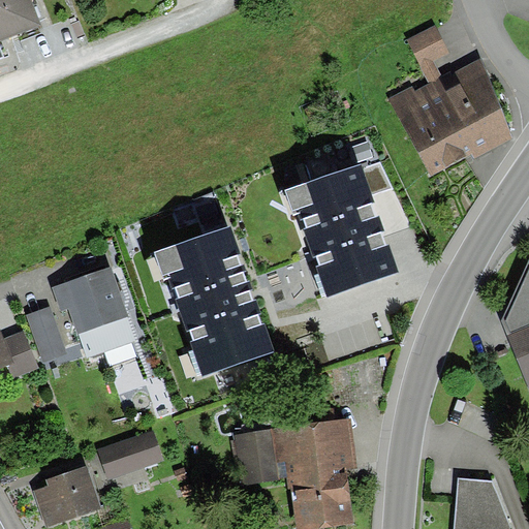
[(37,0),(0,0),(0,62),(53,45),(37,0)]
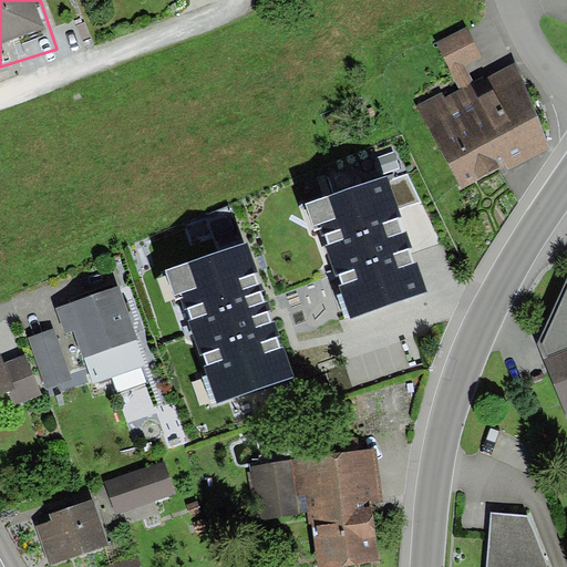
[(461,90),(474,82),(465,64),(482,55),(466,27),(435,43),(461,90)]
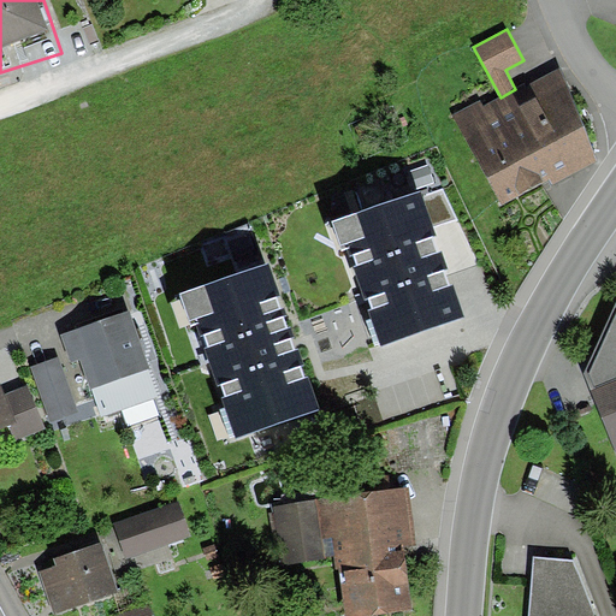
[(596,159),(560,66),(515,89),(501,98),(484,107),(480,101),(455,114),(502,207),(550,178),(554,184),(596,159)]
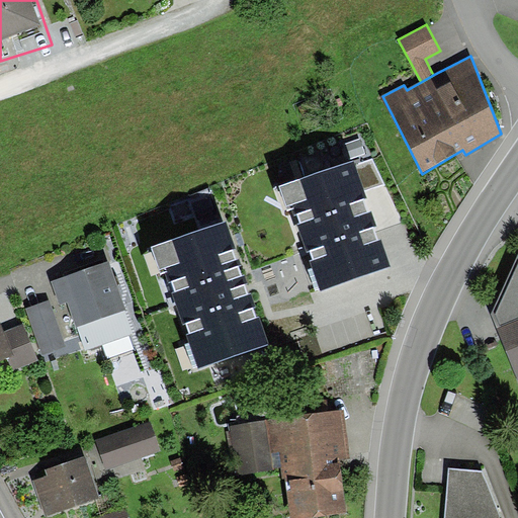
[(372,159),(356,165),(365,191),(383,184),(372,159)]
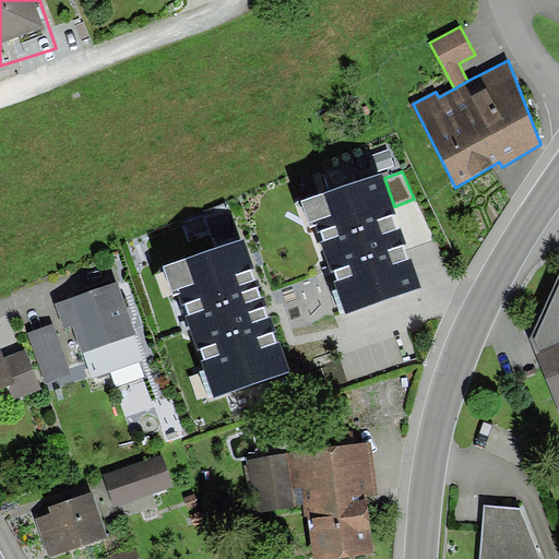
[(394,206),(384,178),(382,173),(307,199),(347,316),(423,288),(394,206)]
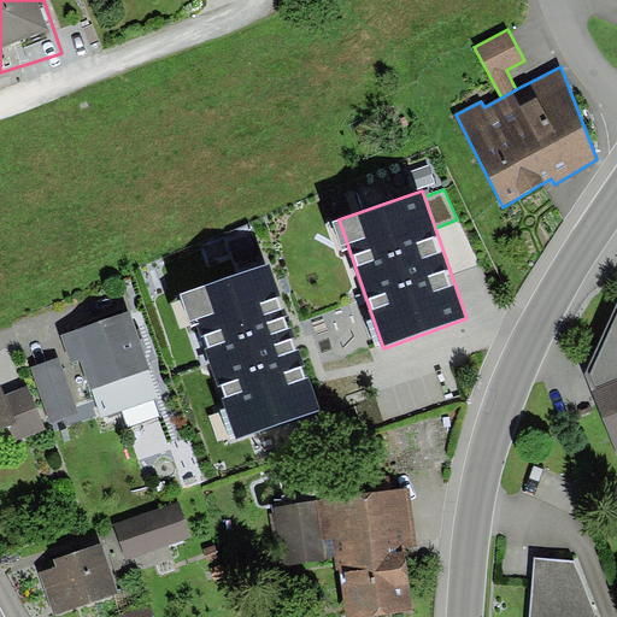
[(318,410),(266,264),(183,294),(235,439),(318,410)]
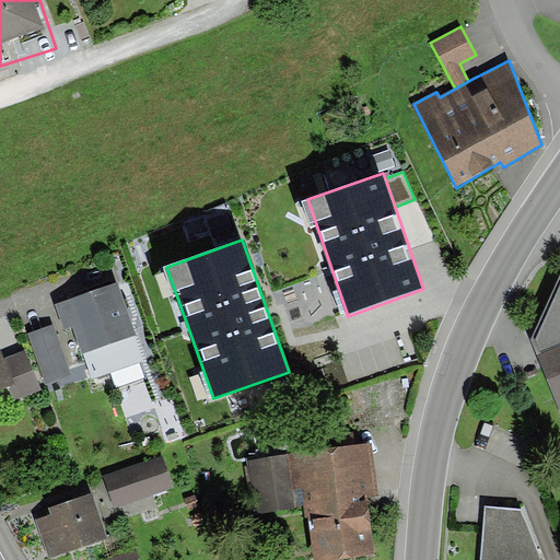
[(559,280),(532,340),(559,409),(559,280)]
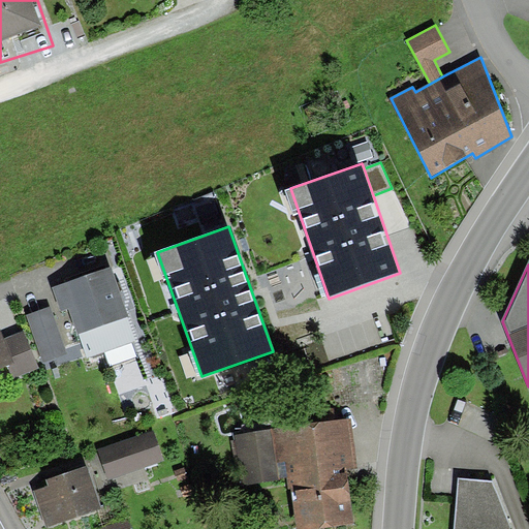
[(111,266),(53,287),(62,311),(68,309),(82,343),(87,358),(137,339),(111,266)]
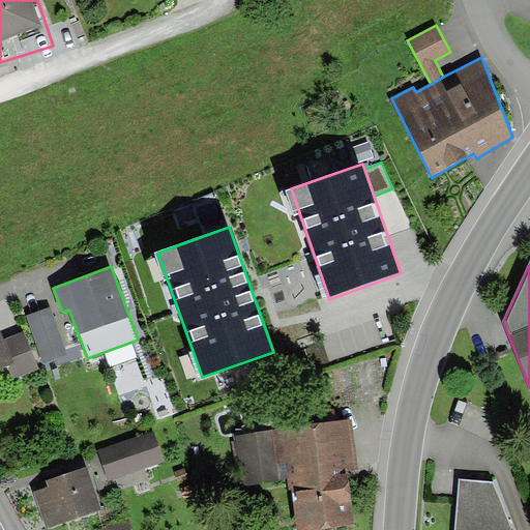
[(53,307),(26,317),(43,364),(54,360),(57,369),(87,358),(82,344),(67,349),(53,307)]
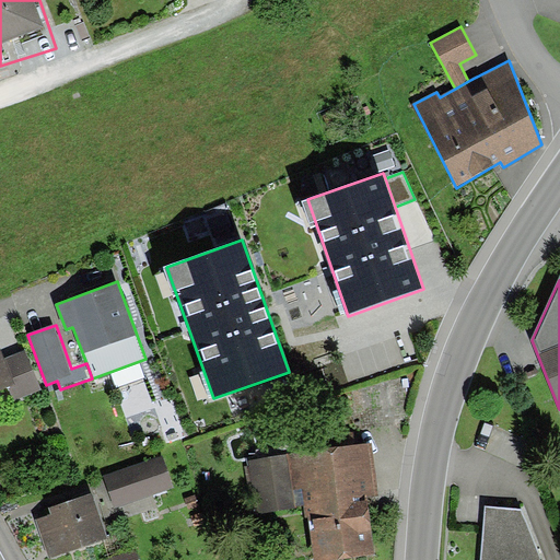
[(24,350),(3,360),(14,383),(7,386),(13,400),(42,388),(24,350)]
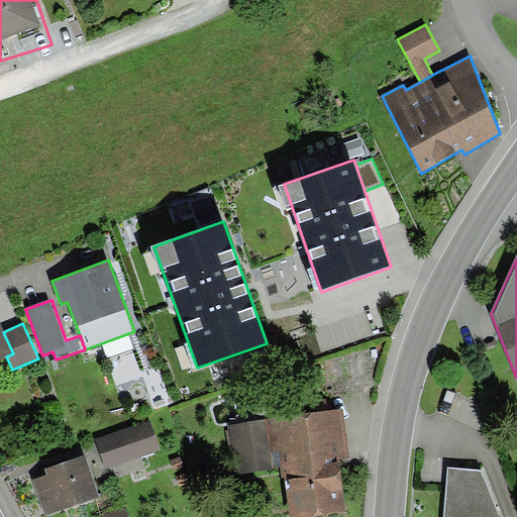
[(0,324),(0,358),(6,356),(13,353),(3,332),(0,324)]
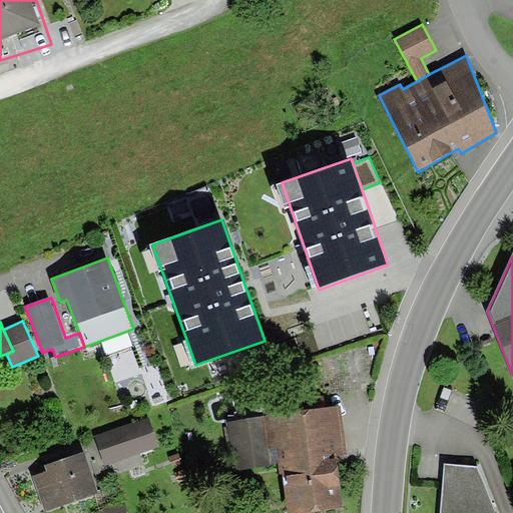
[(342,406),(228,420),(234,470),(279,465),(280,473),(282,473),(287,512),(301,512),(344,508),(337,454),(348,453),(342,406)]
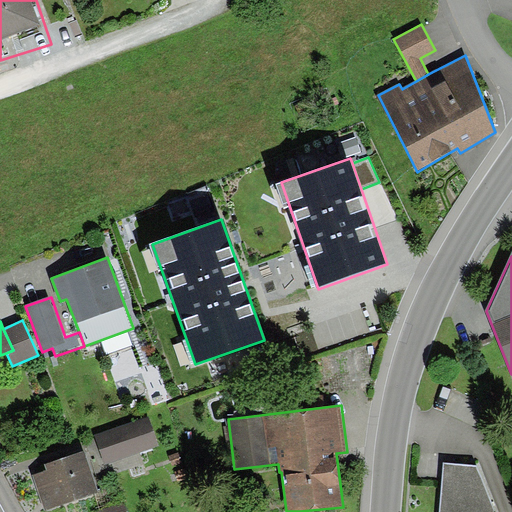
[(148,415),(95,434),(111,476),(143,464),(138,452),(159,444),(148,415)]
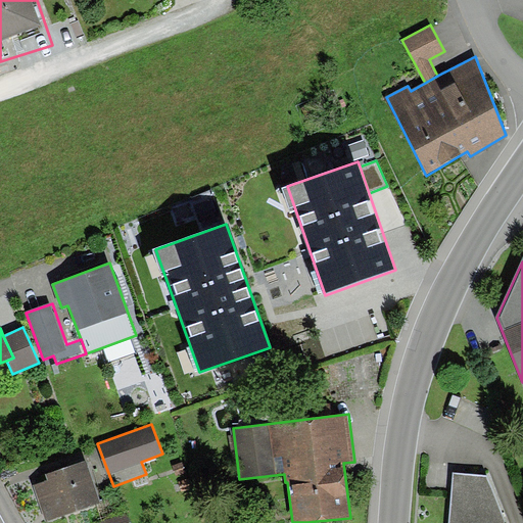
[(47,475),(49,480),(34,485),(47,522),(101,503),(86,461),(47,475)]
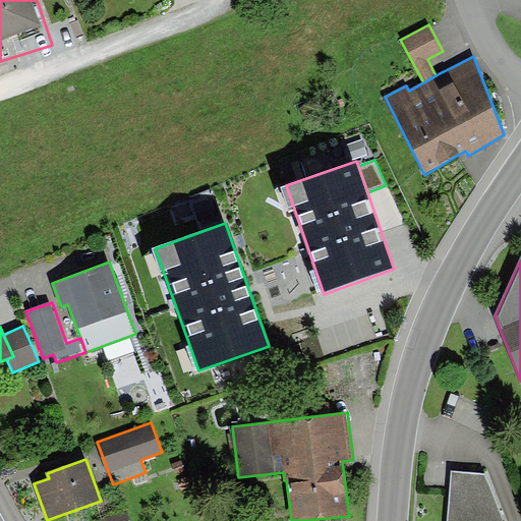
[(503,520),(486,474),(450,472),(445,520),(503,520)]
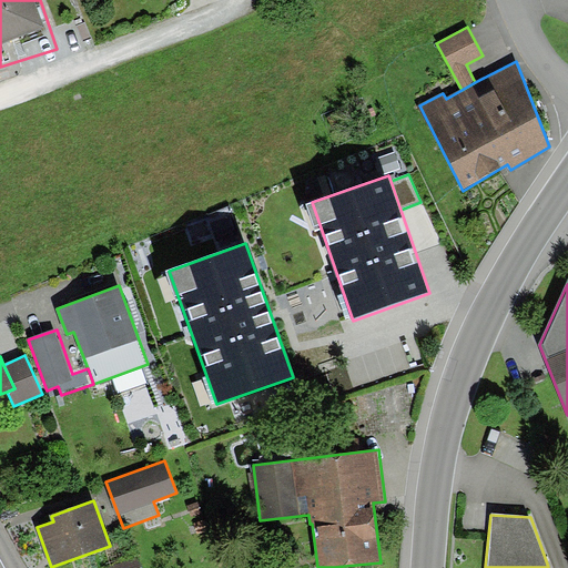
[(142,567),(139,557),(104,567),(142,567)]
